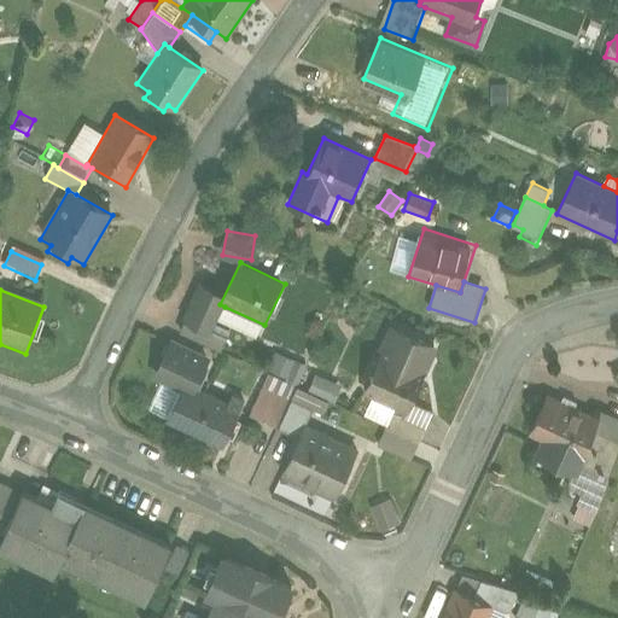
[(217,322),(225,307),(220,304),(202,296),(190,324),(211,334),(217,322)]
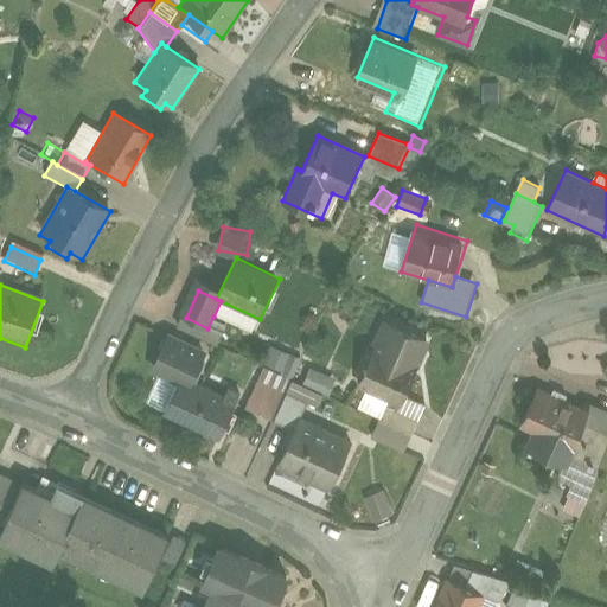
[(251,336),(260,319),(221,301),(213,317),(251,336)]
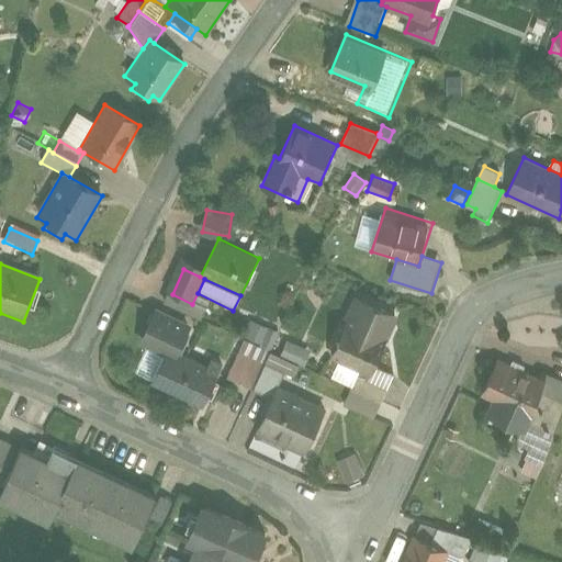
[(395,313),(357,295),(333,347),(336,348),(333,356),(337,358),(336,360),(339,362),(362,373),(371,378),(372,374),(374,375),(378,369),(383,357),(377,353),(395,313)]
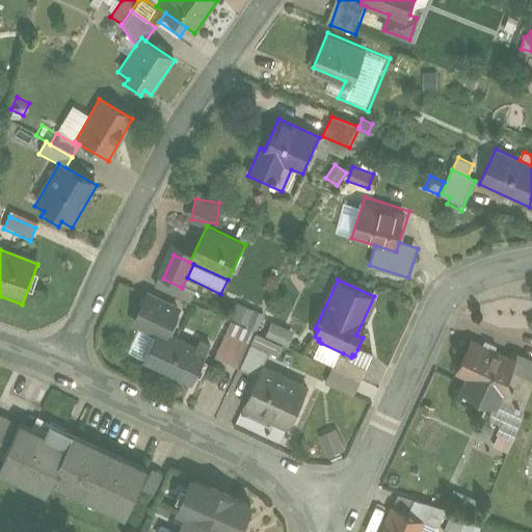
[(158,334),(168,339),(183,310),(149,293),(133,325),(140,329),(157,338),(158,334)]
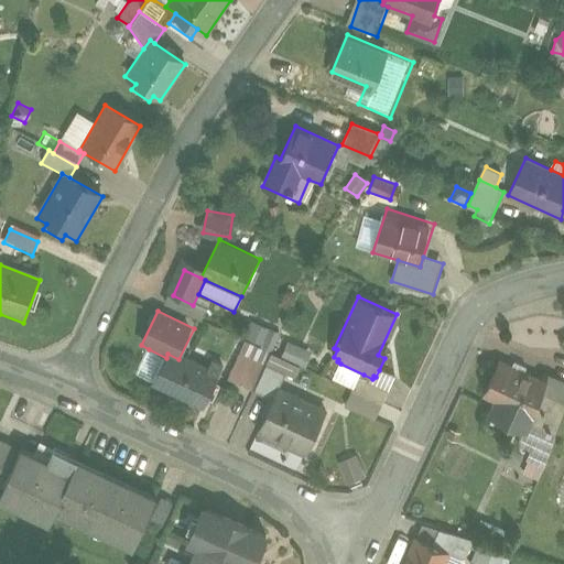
[(243,339),(259,347),(267,331),(251,324),(243,339)]
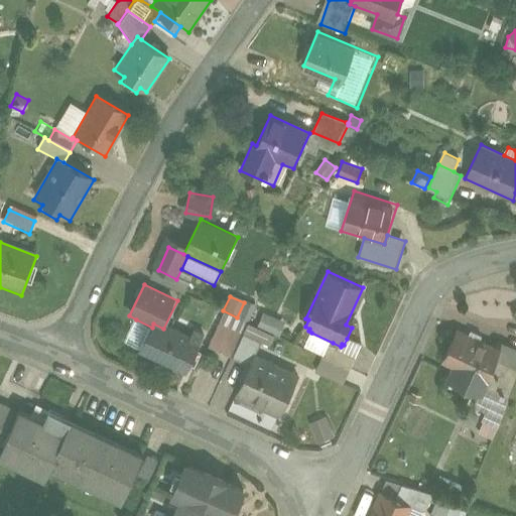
[(246,301),(237,319),(246,325),(255,305),(246,301)]
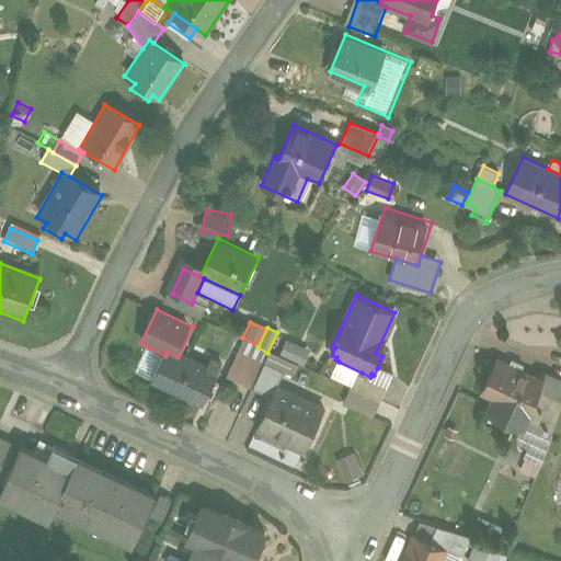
[(290,341),(299,345),(305,334),(295,330),(290,341)]
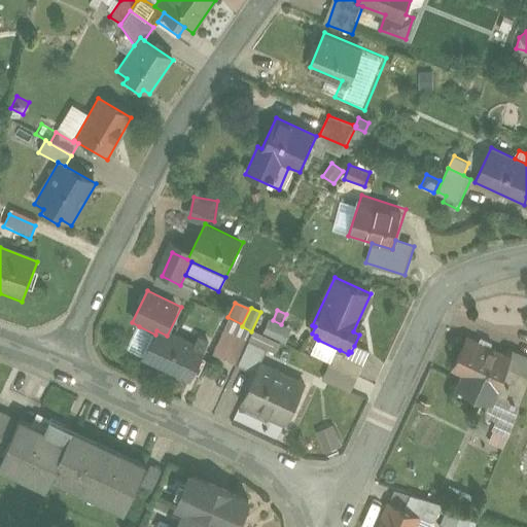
[(270,319),(262,335),(273,340),(285,346),(293,330),(281,324),(273,320),(270,319)]
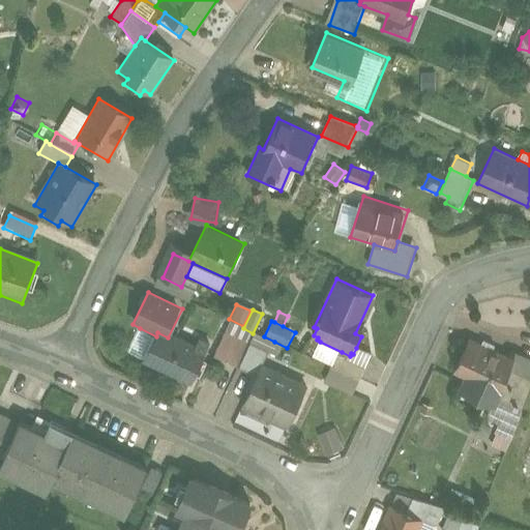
[(216,353),(240,364),(249,344),(255,334),(253,333),(243,328),(231,323),(216,353)]
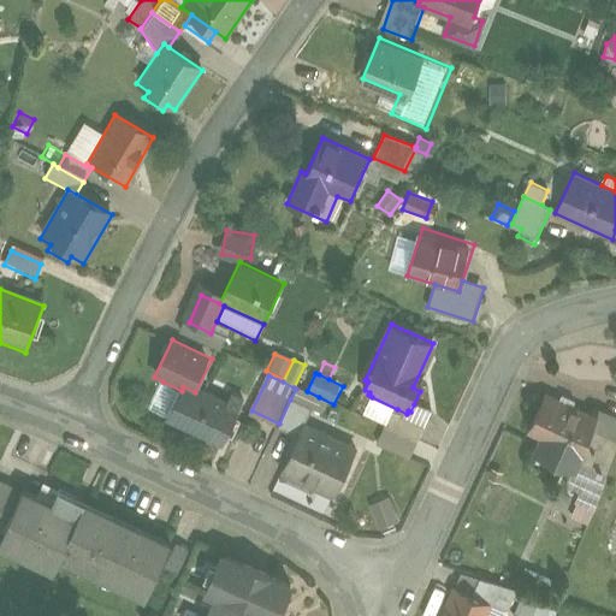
[(566,386),(552,380),(540,409),(556,416),(545,440),(548,442),(569,451),(581,456),(592,433),(597,434),(609,408),(610,406),(579,392),(582,385),(569,379),(566,386)]
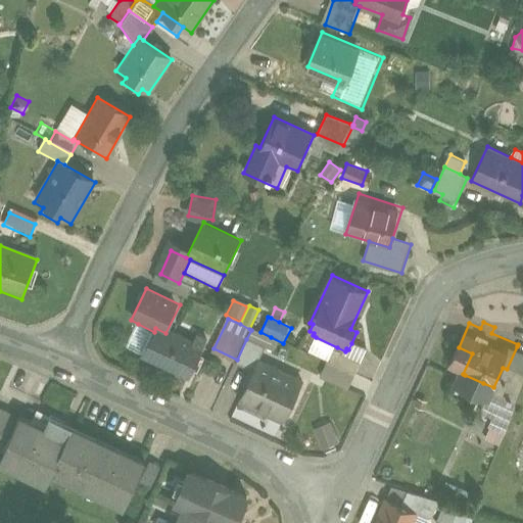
[(142,357),(154,332),(138,324),(126,348),(142,357)]
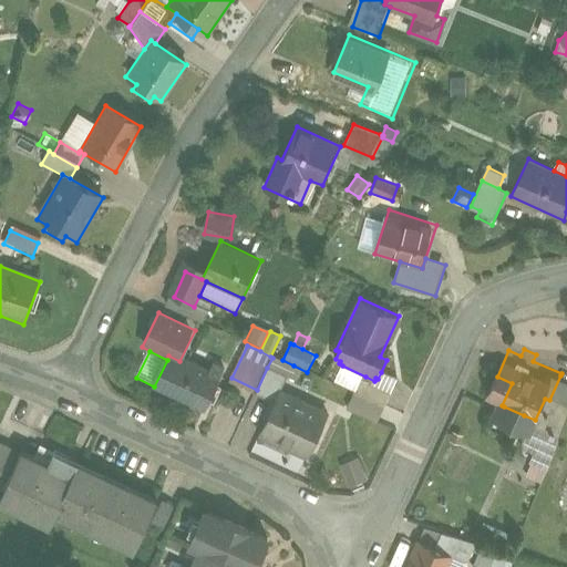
[(153,388),(205,413),(220,382),(179,361),(168,356),(167,360),(154,387),(153,388)]
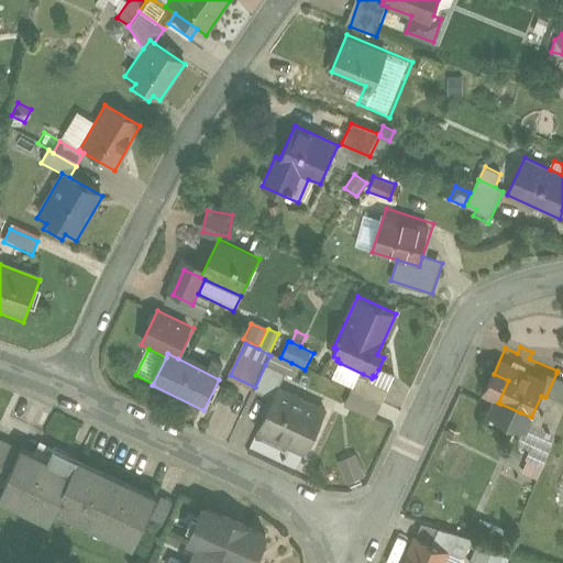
[(275,371),(286,375),(291,363),(280,357),(271,353),(271,355),(265,365),(275,371)]
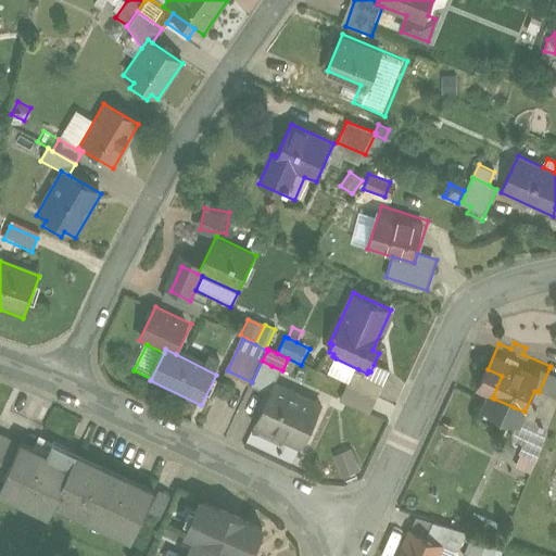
[(358,369),(336,358),(327,376),(350,387),(357,373),(358,369)]
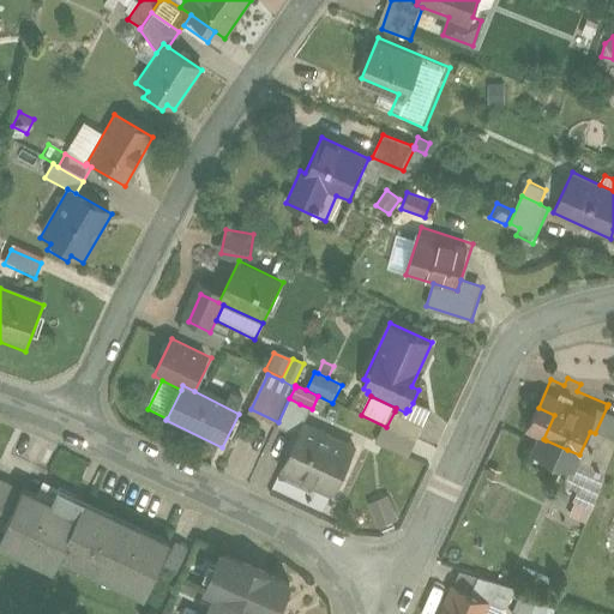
[(300,404),(289,398),(278,422),(276,426),(287,431),(289,426),(300,404)]
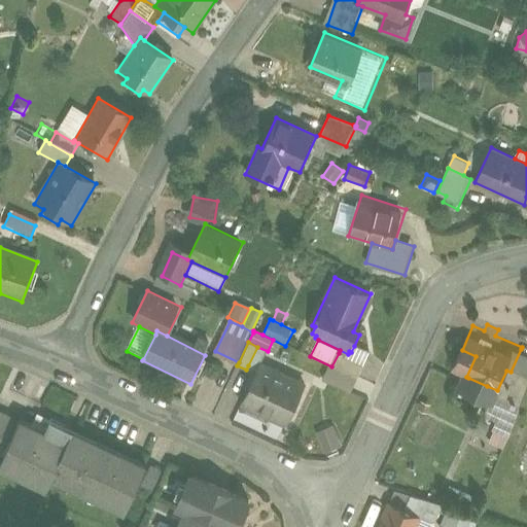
[(351,352),(349,351),(348,354),(346,359),(363,367),(371,353),(354,346),(351,352)]
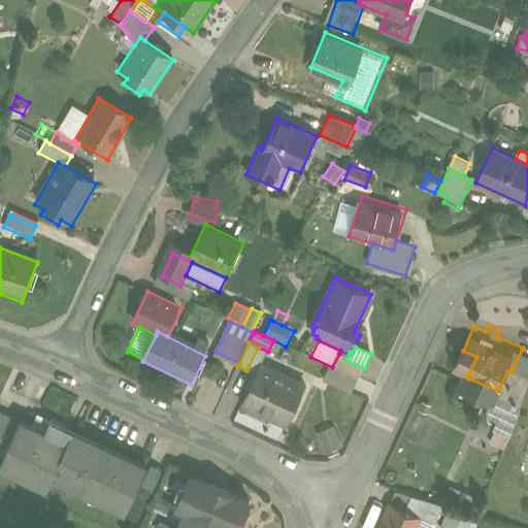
[(249,366),(259,371),(261,367),(268,352),(258,348),(249,366)]
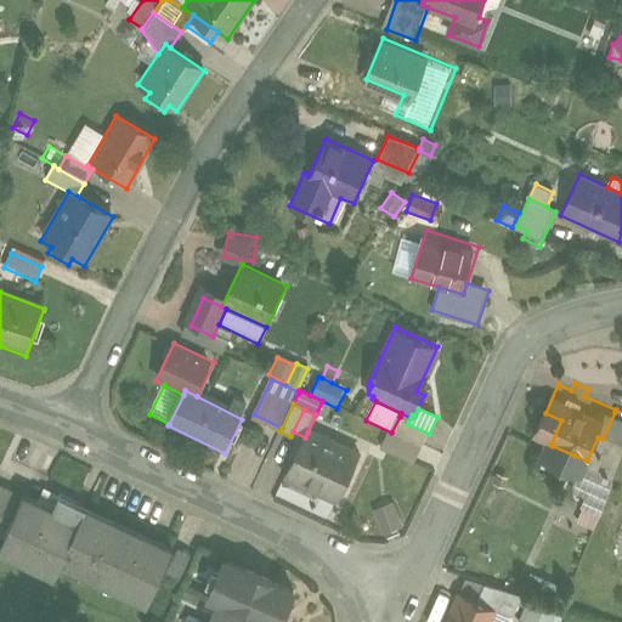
[(407,420),(400,417),(391,433),(401,436),(423,447),(429,434),(408,424),(406,423),(407,420)]
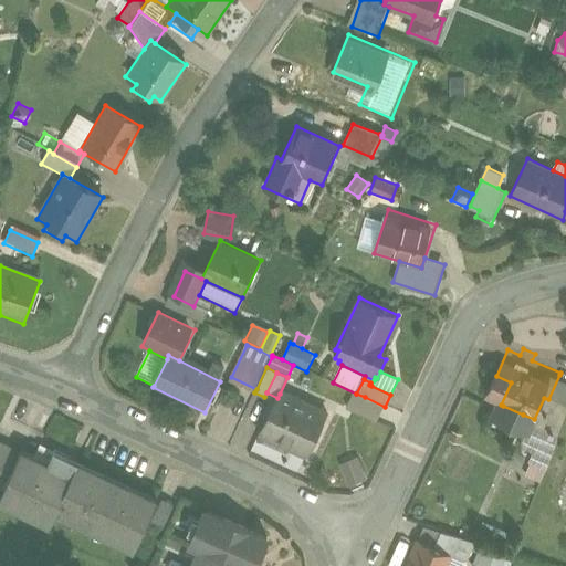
[(278,398),(259,436),(307,459),(327,417),(280,394),(278,398)]
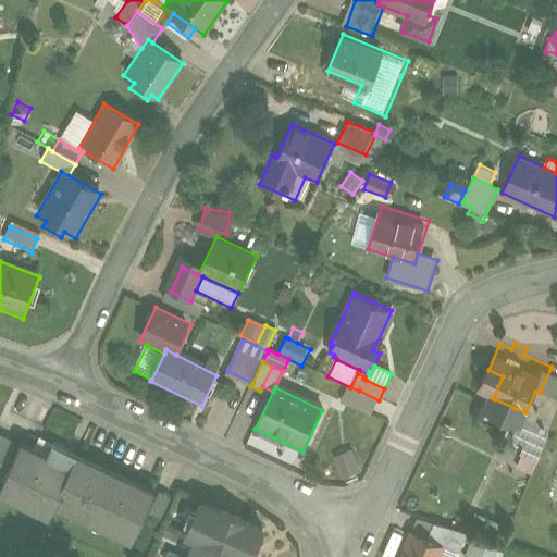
[(379,400),(359,391),(355,400),(374,409),(379,400)]
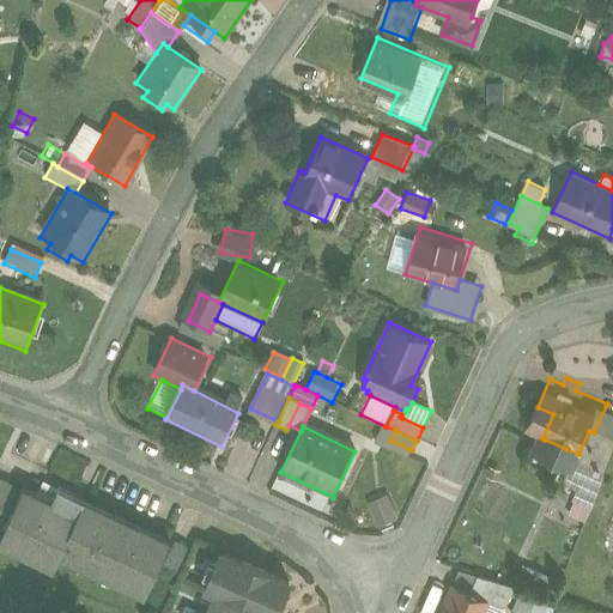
[(566,449),(545,439),(541,448),(562,457),(566,449)]
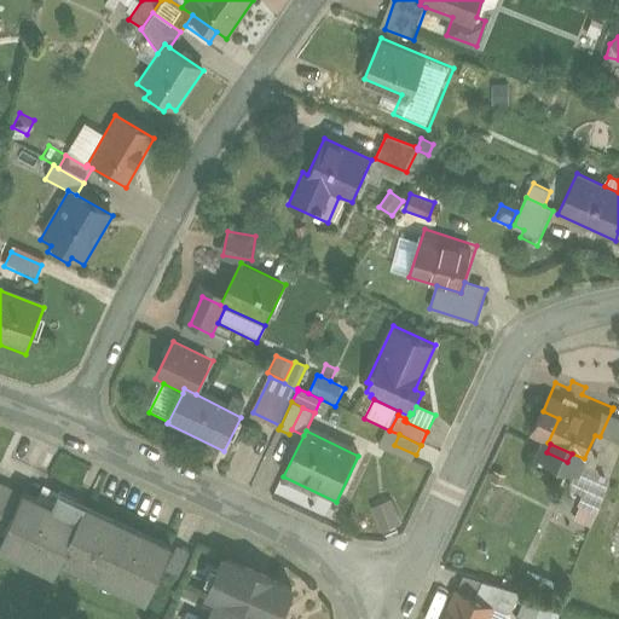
[(0,518),(10,522),(32,479),(0,463),(0,518)]
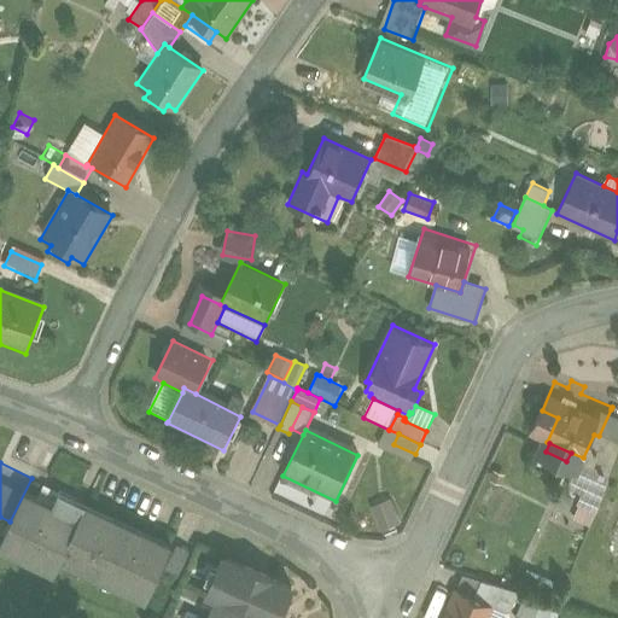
[(505,474),(494,470),(490,478),(500,483),(505,474)]
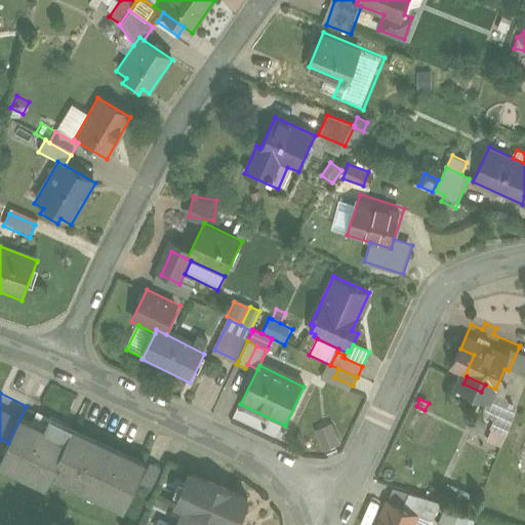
[(28,403),(27,406),(8,443),(3,452),(54,477),(61,465),(69,447),(66,446),(74,430),(50,417),(52,415),(28,403)]
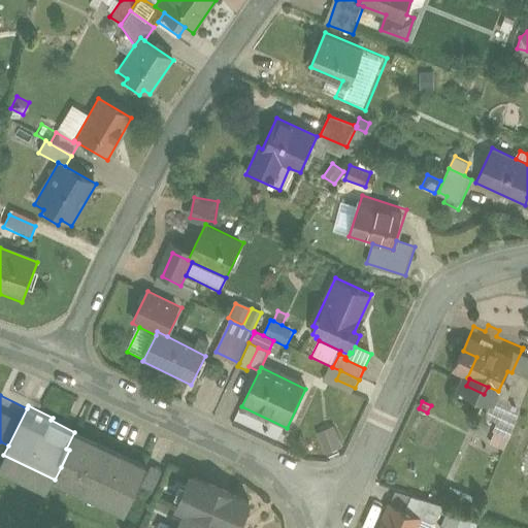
[(74,432),(81,418),(58,406),(53,418),(51,420),(74,432)]
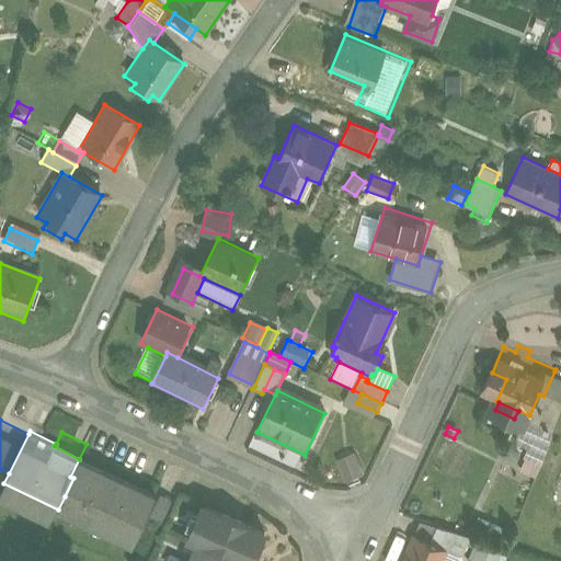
[(79,459),(70,477),(73,478),(65,496),(140,534),(165,482),(87,444),(79,459)]
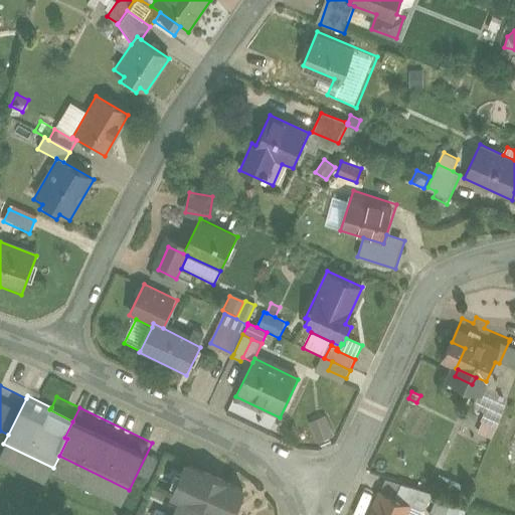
[(312,419),(319,442),(335,436),(328,413),(312,419)]
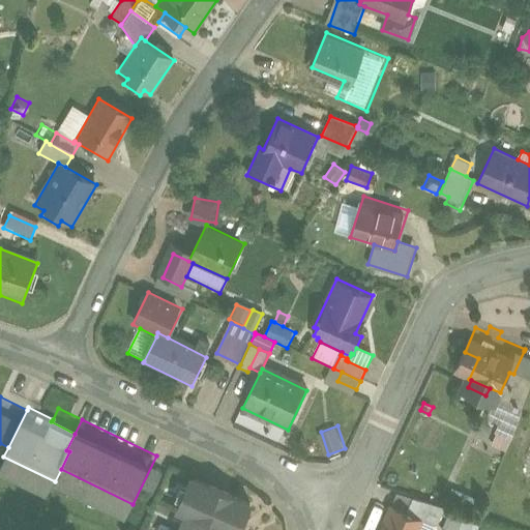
[(263,490),(201,461),(184,495),(194,499),(179,529),(230,529),(235,519),(246,524),(263,490)]
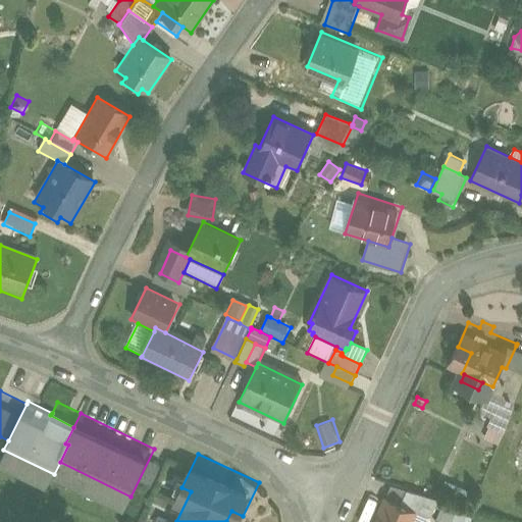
[(446,488),(427,480),(421,492),(439,501),(446,488)]
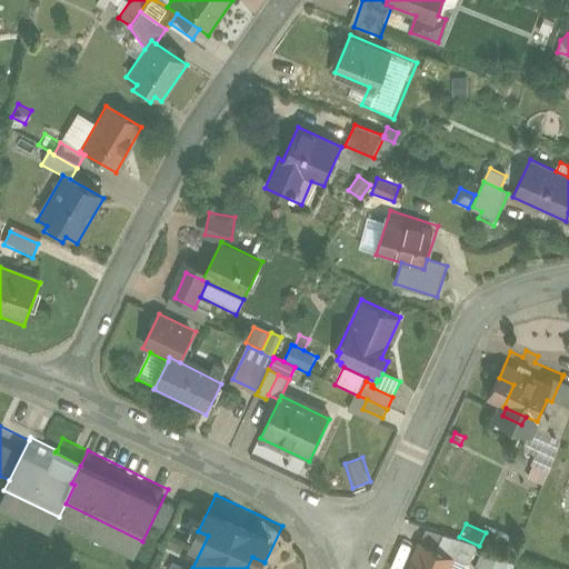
[(451,568),(462,545),(427,528),(407,568),(451,568)]
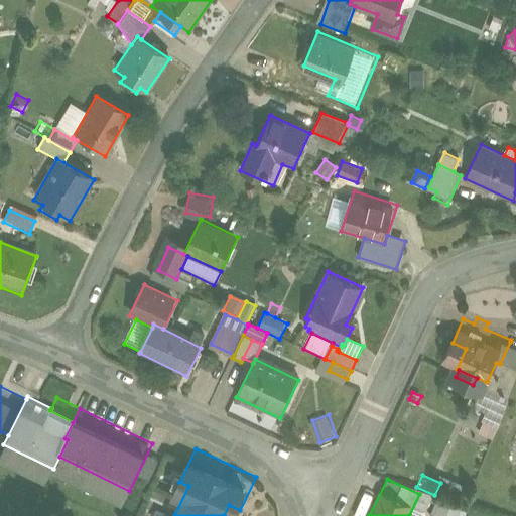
[(466,515),(470,509),(442,498),(434,515),(466,515)]
